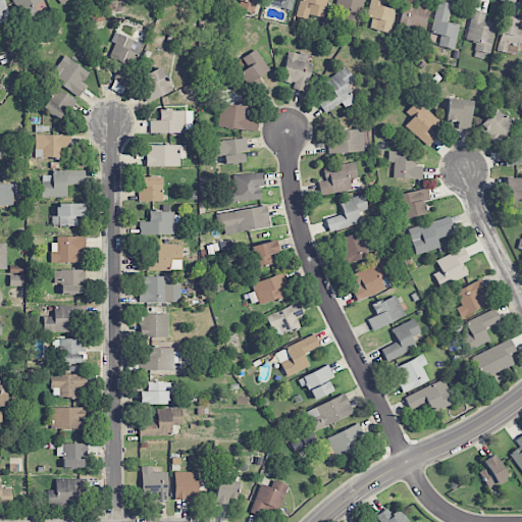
[(0,0),(0,19),(8,17),(2,0),(0,0)]
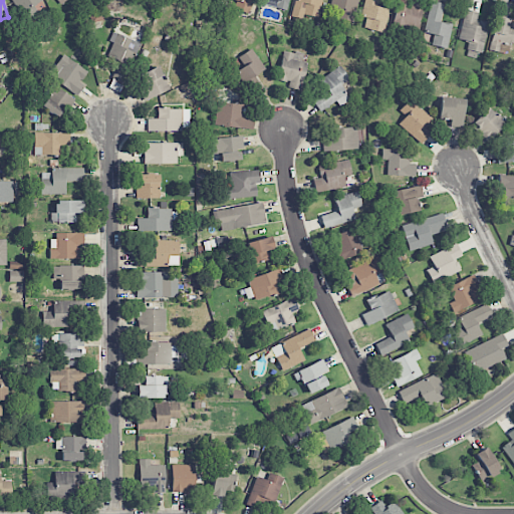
[(42,1),(41,0),(12,0),(24,21),(37,13),(33,6),(42,1)]
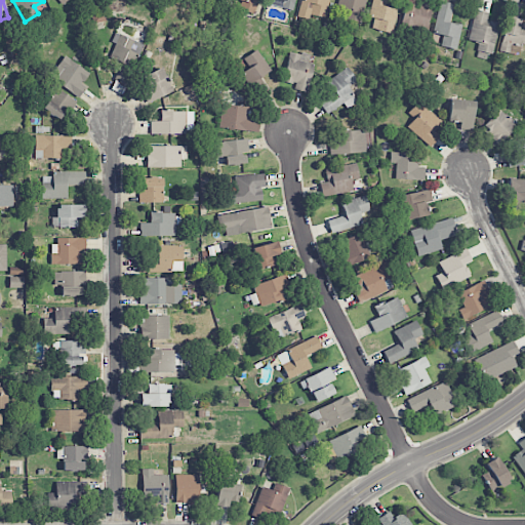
[(239,9),(254,14),(258,0),(238,0),(242,1),(239,9)]
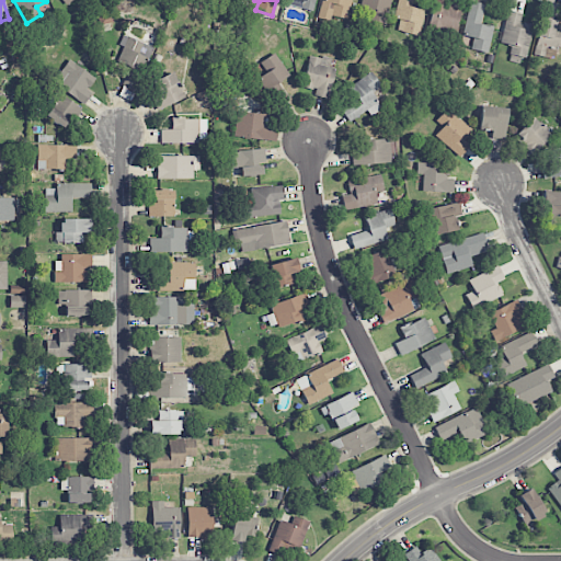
[(286,0),(286,6),(313,11),(315,0),(286,0)]
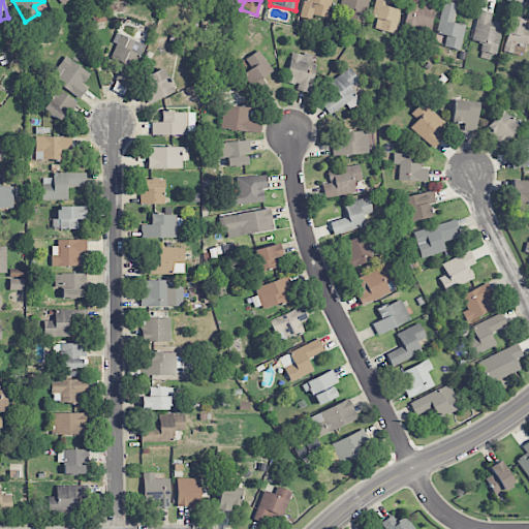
[(332,0),(304,0),(301,12),(328,20),(332,0)]
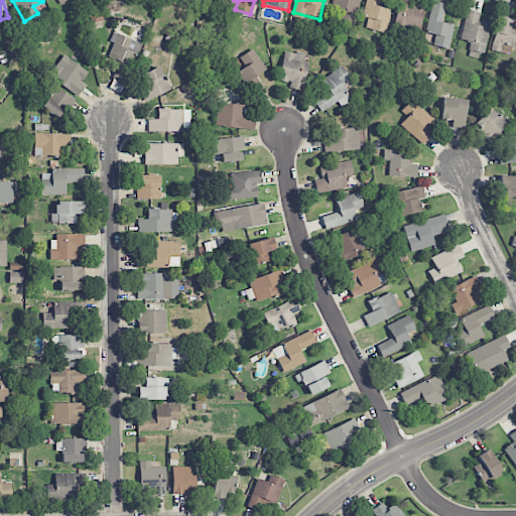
[(357,0),(333,0),(333,18),(357,19),(357,0)]
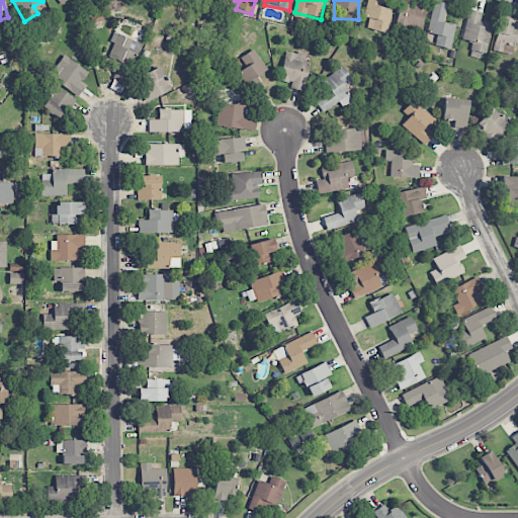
[(381,0),(367,0),(364,17),(369,18),(367,28),(387,33),(393,9),(380,6),(381,0)]
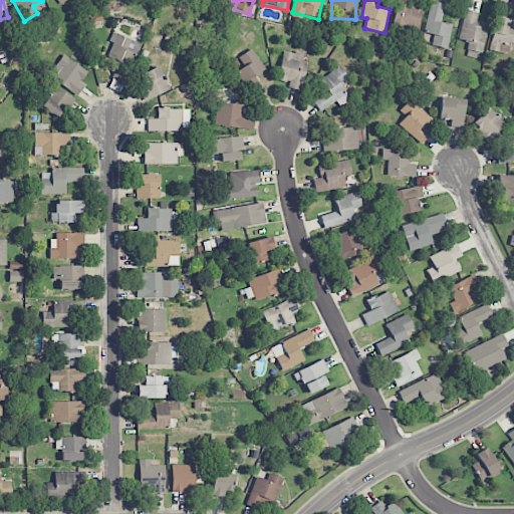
[(396,0),(395,32),(420,33),(421,4),(410,3),(410,0),(396,0)]
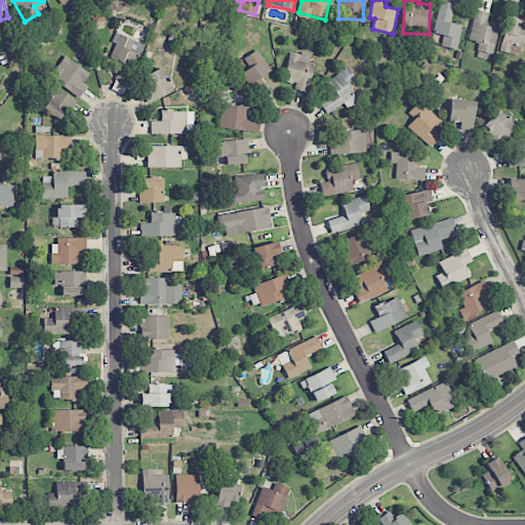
[(433,33),(443,35),(441,46),(456,50),(462,25),(450,23),(454,4),(440,1),(433,33)]
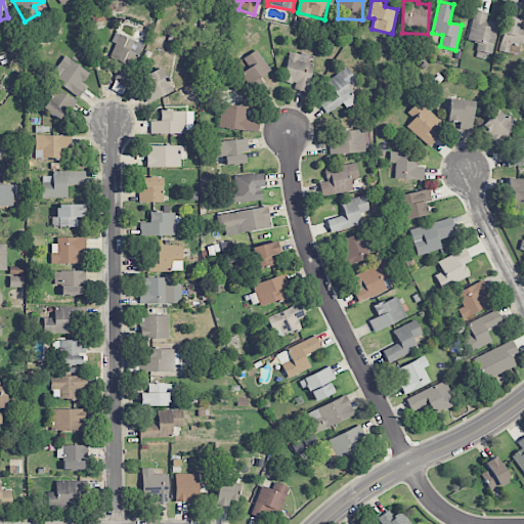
[(476,56),(490,59),(496,23),(487,20),(488,13),(473,10),(468,40),(478,42),(476,56)]
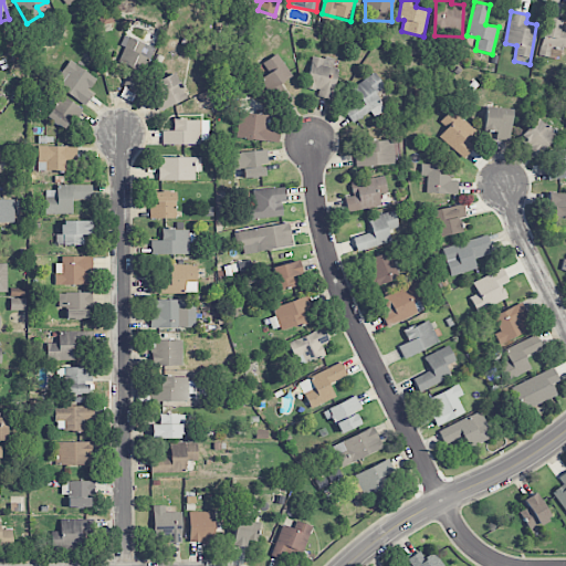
[(559,59),(562,48),(565,48),(565,24),(545,21),(541,56),(559,59)]
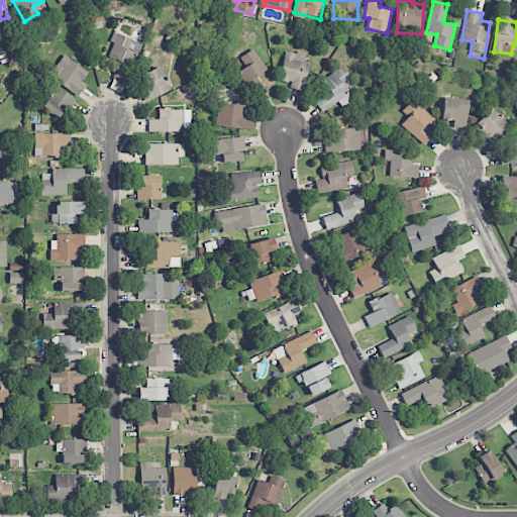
[(239,58),(245,68),(242,70),(250,81),(267,70),(252,48),(239,58)]
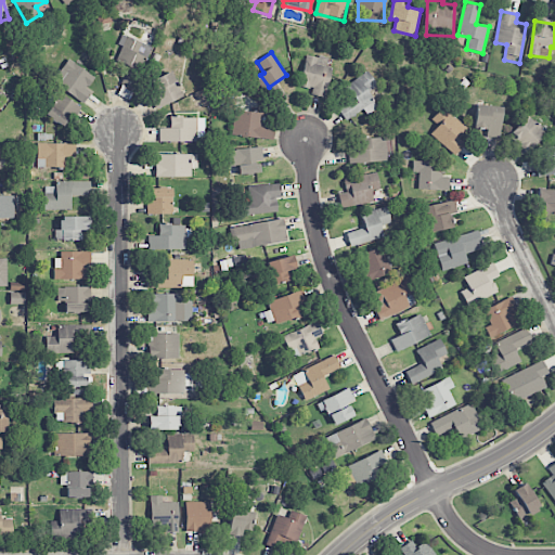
[(311,94),(324,98),(332,68),(322,66),(324,60),(306,54),(298,87),(312,90),(311,94)]
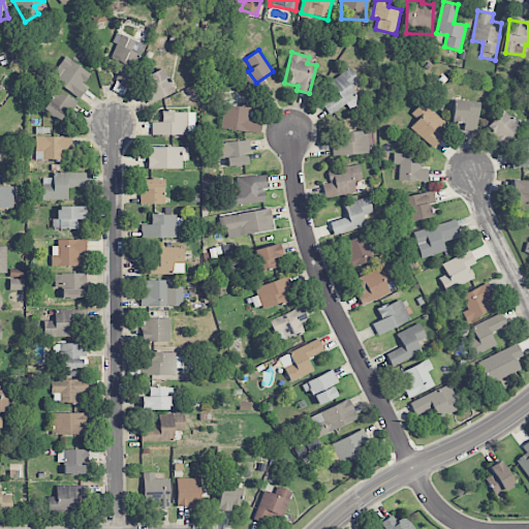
[(90,74),(65,56),(50,78),(79,98),(86,88),(83,86),(90,74)]
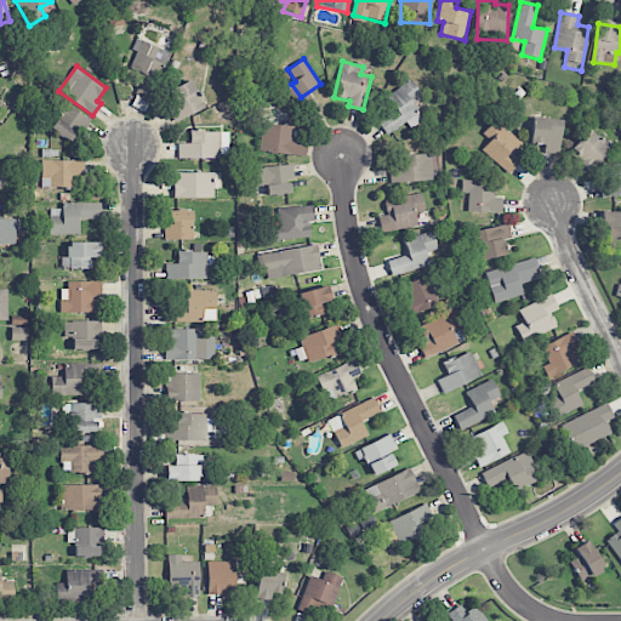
[(178,120),(204,108),(192,80),(166,91),(178,120)]
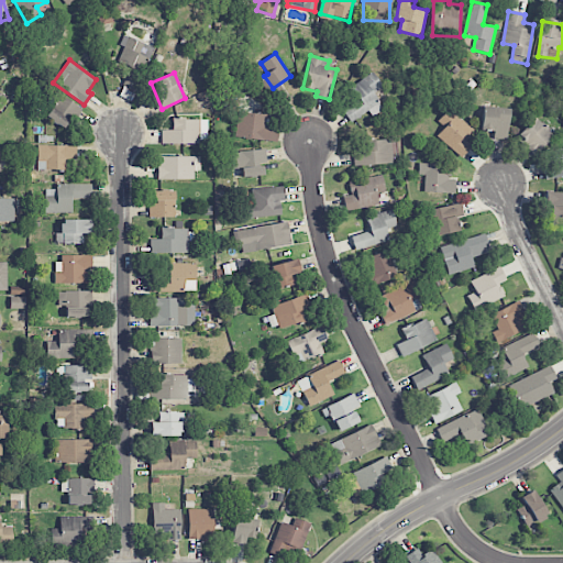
[(357,100),(342,110),(350,123),(379,105),(373,92),(382,88),(373,73),(350,87),(357,100)]
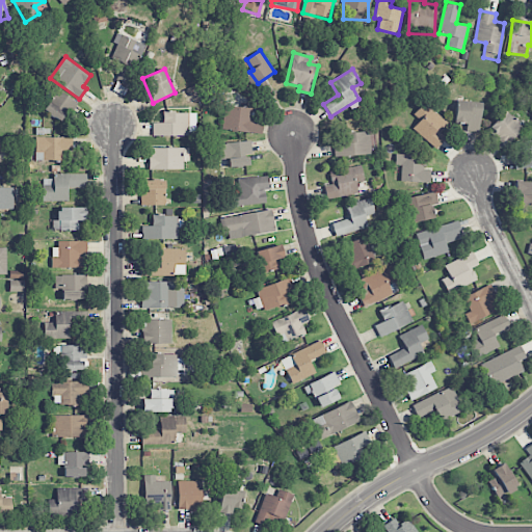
[(47,94),(52,98),(44,110),(62,123),(76,103),(52,86),(47,94)]
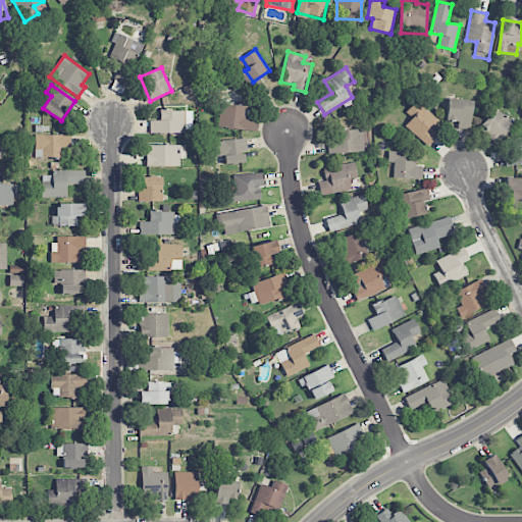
[(458,122),(457,128),(468,129),(472,101),(448,98),(445,120),(458,122)]
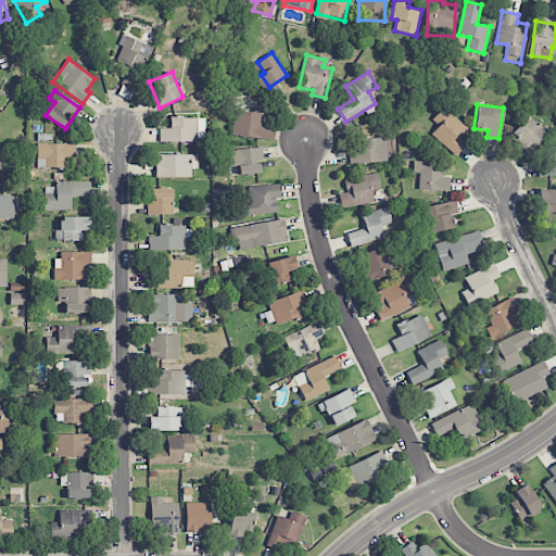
[(431,119),(439,126),(431,135),(455,156),(465,146),(458,140),(468,129),(443,108),(431,119)]
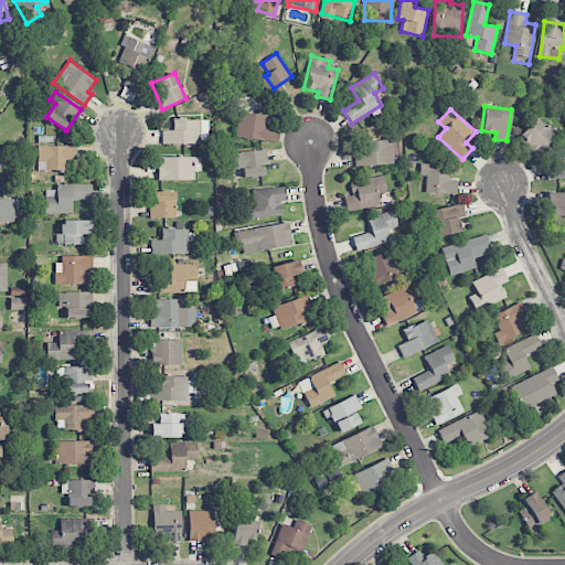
[(278,142),(279,128),(266,127),(267,115),(238,113),(236,139),(278,142)]
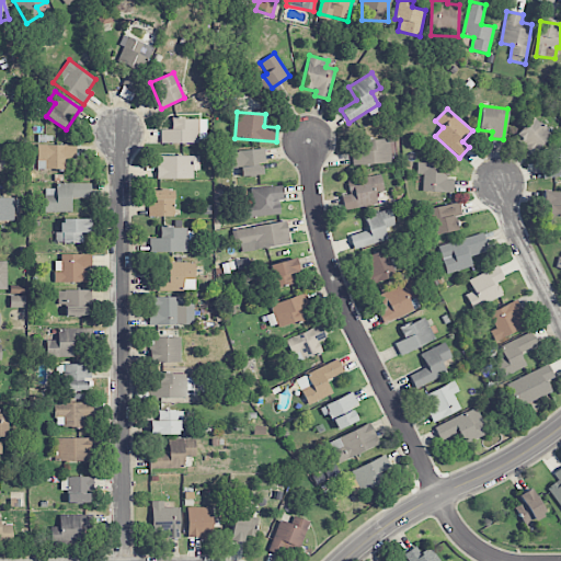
[(550,136),(534,117),(512,135),(528,155),(550,136)]
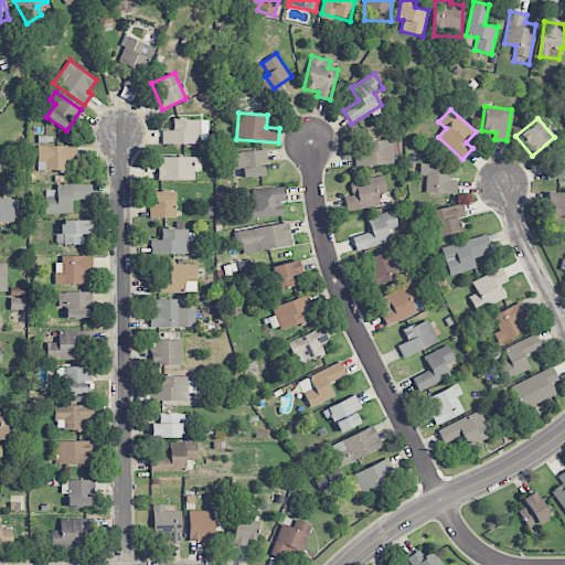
[(200,145),(200,119),(172,119),(173,130),(161,130),(162,145),(200,145)]
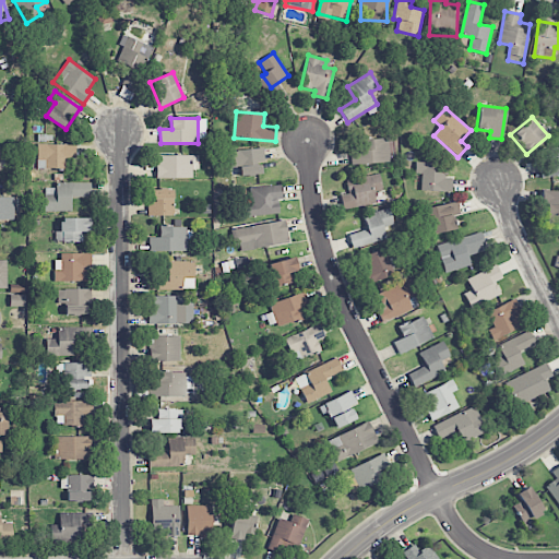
[(351,165),(389,163),(388,138),(349,140),(351,165)]
